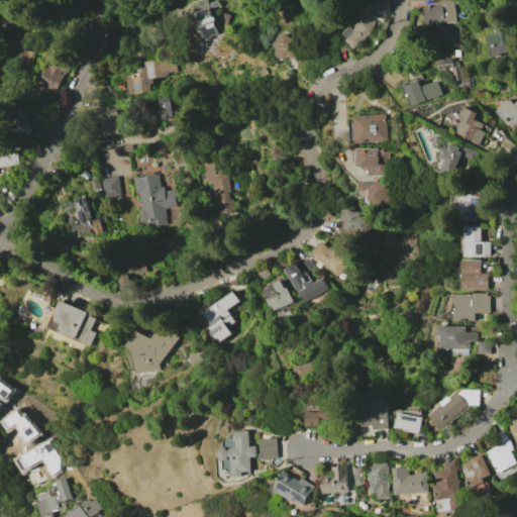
[(0,0),(7,0),(6,11),(8,11),(7,16),(6,16),(6,22),(7,22),(7,26),(5,26),(5,30),(0,29),(0,0)]
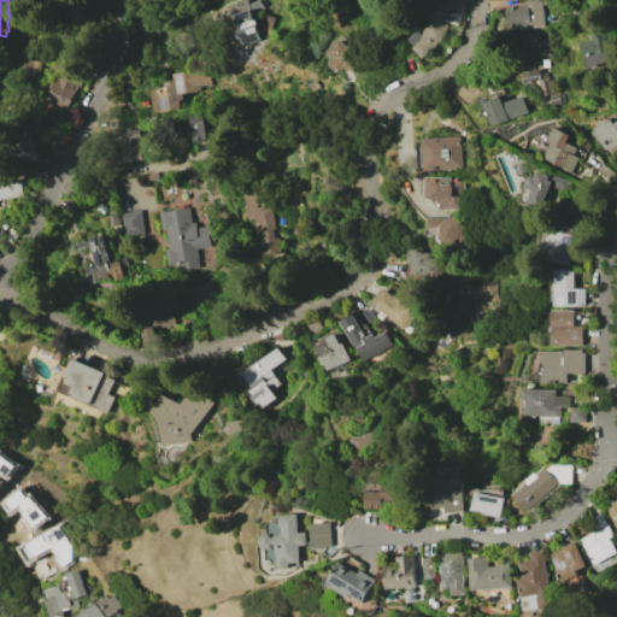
[(228,5),(240,0),(246,0),(259,35),(240,42),(228,5)]
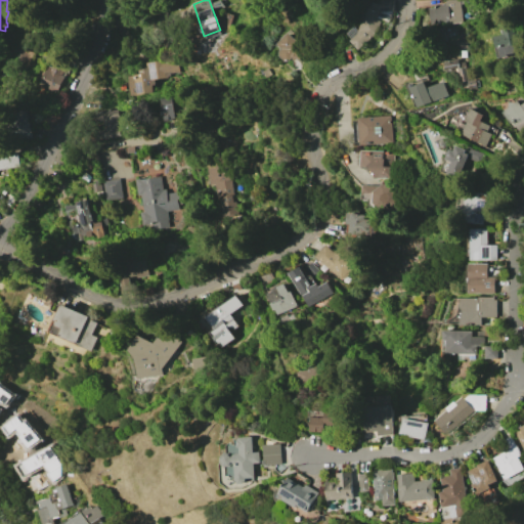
[(356,33),(360,22),(362,23),(367,7),(369,8),(372,2),(375,3),(375,0),(394,0),(394,10),(392,10),(388,22),(378,18),(370,37),(357,49),(349,40),(356,33)]
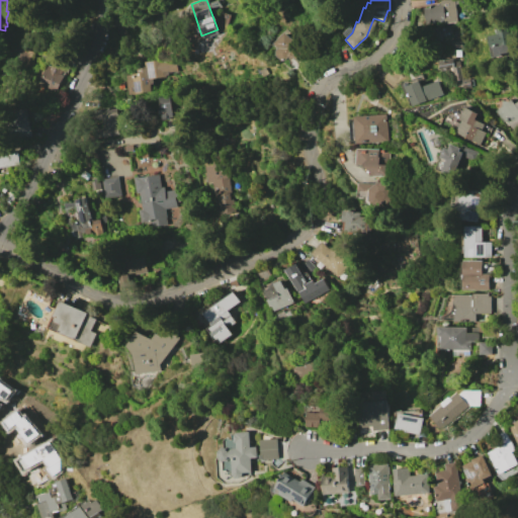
[(453,0),(456,21),(444,23),(443,21),(424,23),(422,8),(428,7),(428,5),(440,3),(440,0),(453,0)]
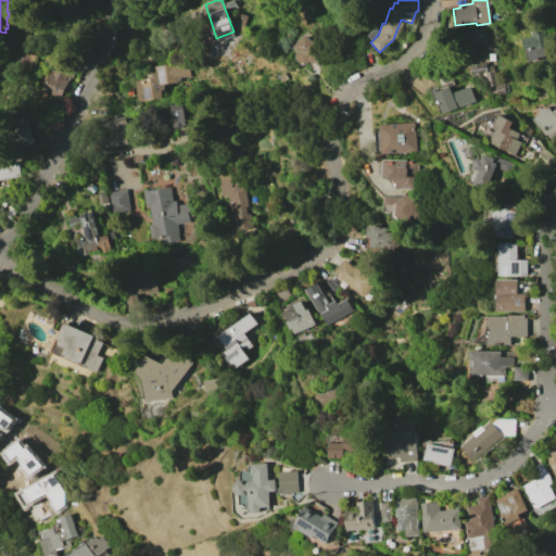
[(528,61),(523,38),(533,37),(531,29),(545,26),(550,46),(545,47),(547,57),(528,61)]
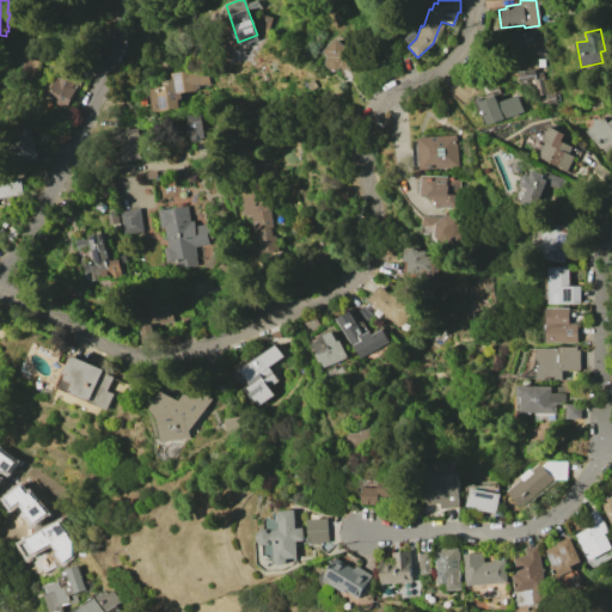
[(518,61),(544,57),(542,31),(514,35),(518,61)]
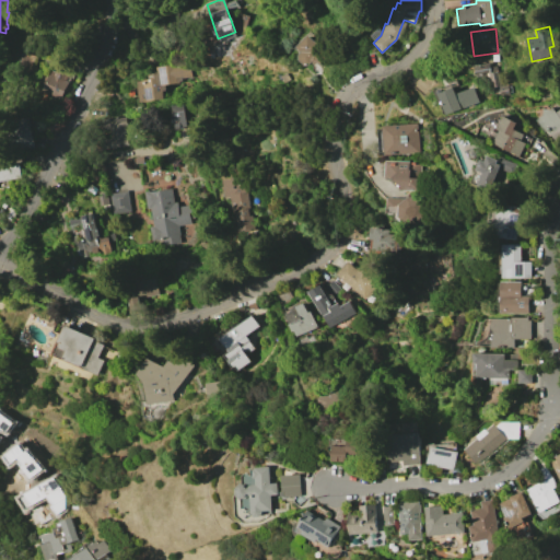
[(308,35),(330,57),(321,67),(313,59),(307,63),(307,65),(306,66),(302,63),(299,59),(299,55),(302,53),(296,47),(308,35)]
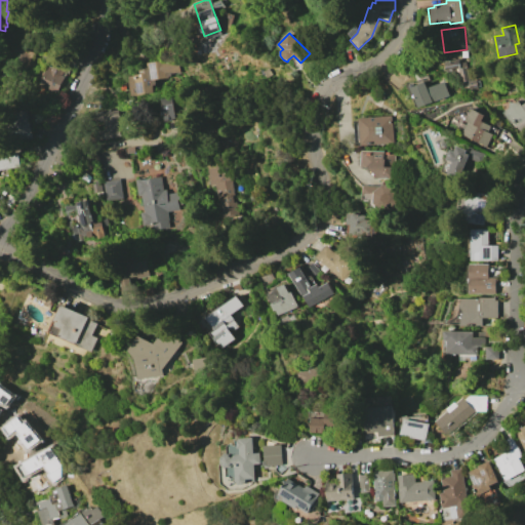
[(458,58),(459,68),(467,67),(469,80),(460,82),(458,74),(457,74),(456,70),(443,73),(442,62),(458,58)]
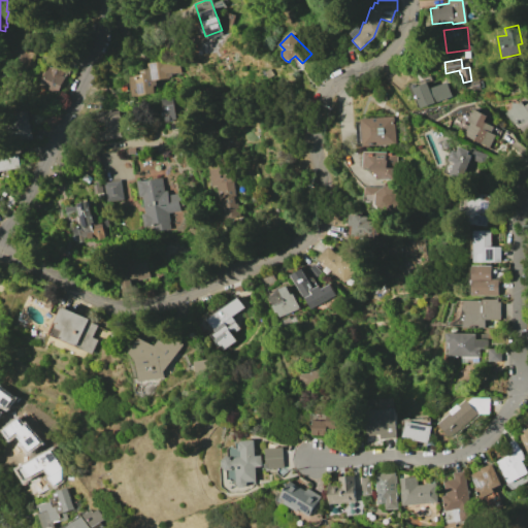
[(141,74),(140,69),(149,69),(149,63),(179,60),(180,72),(171,73),(172,76),(168,76),(168,78),(156,79),(157,85),(154,86),(154,93),(132,95),(130,75),(141,74)]
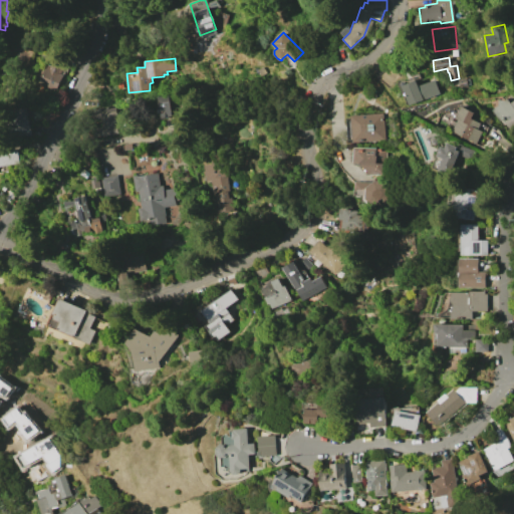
[(65,69),(47,62),(39,83),(57,90),(65,69)]
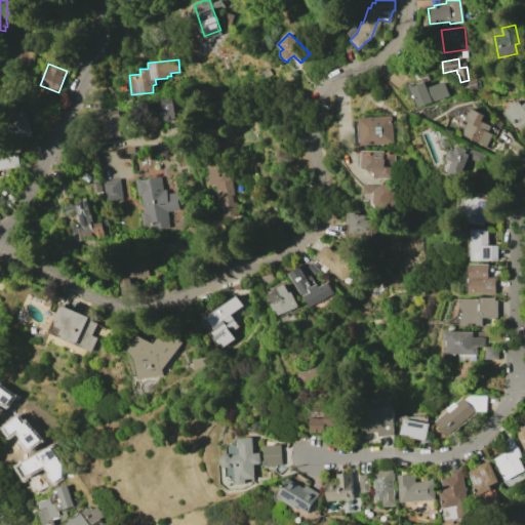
[(469,90),(468,81),(476,80),(477,88),(469,90)]
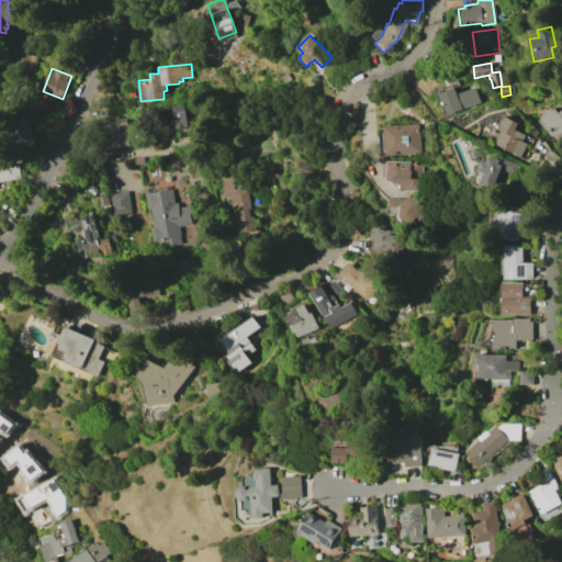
[(442,88),(444,91),(454,87),(457,93),(475,87),(481,102),(447,114),(441,101),(439,102),(435,90),(436,88),(440,87),(442,88)]
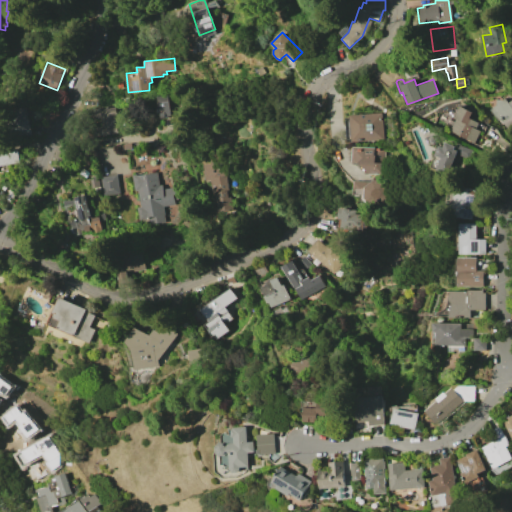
[(158,107),(157,96),(167,95),(169,116),(159,117),(159,112),(157,113),(156,107),(158,107)]
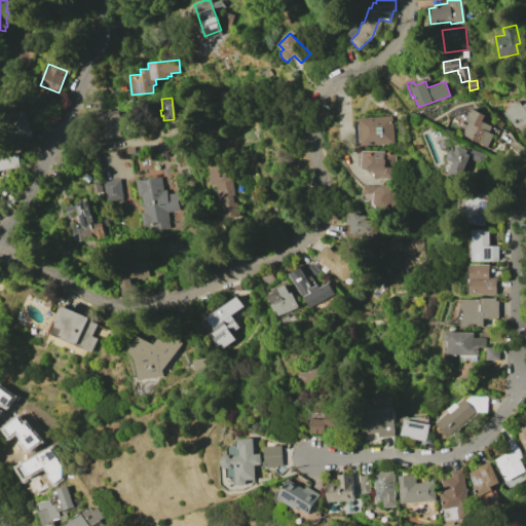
[(525,103),(525,129),(522,133),(518,126),(516,128),(504,113),(512,108),(512,103),(518,104),(520,102),(523,106),(525,103)]
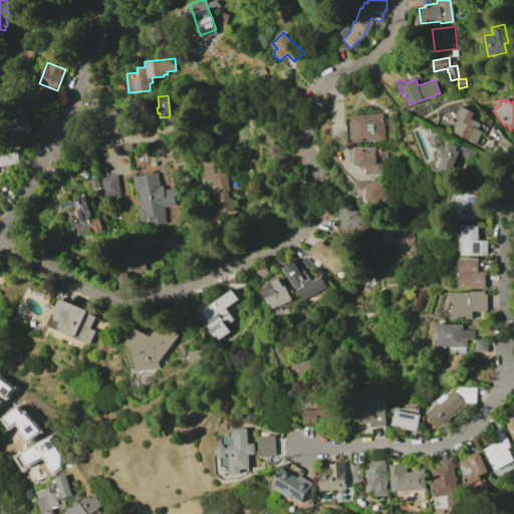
[(114,106),(116,115),(115,115),(117,134),(95,137),(94,127),(102,126),(100,117),(93,118),(92,109),(114,106)]
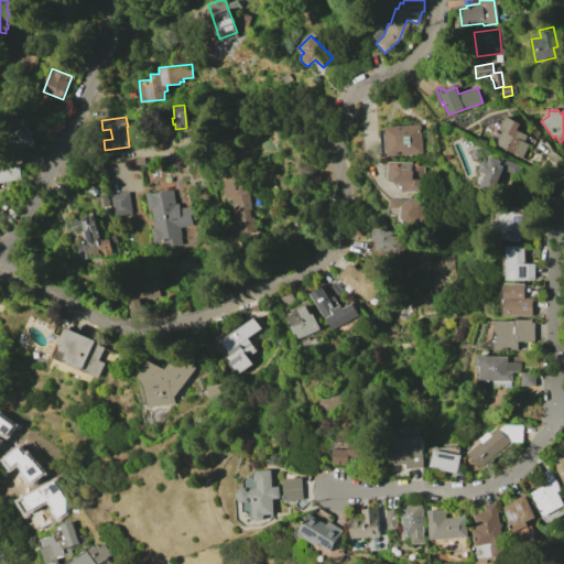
[(522,158),(496,143),(502,130),(500,129),(507,117),(520,123),(517,130),(527,136),(524,141),(529,143),(522,158)]
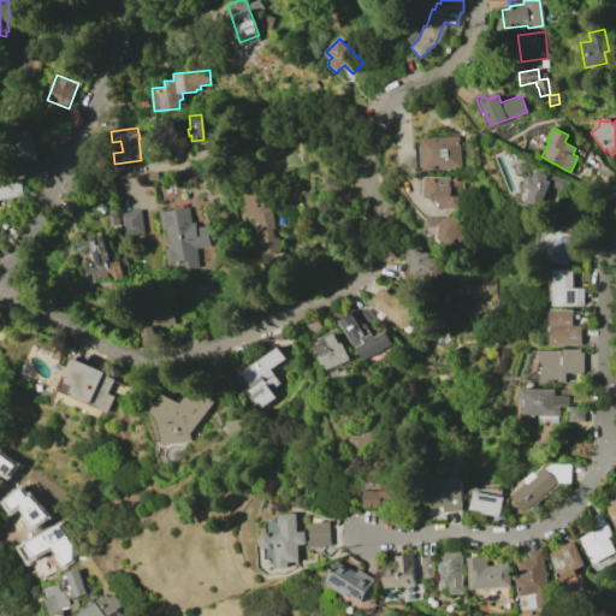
[(37,131),(15,131),(15,163),(37,163),(37,131)]
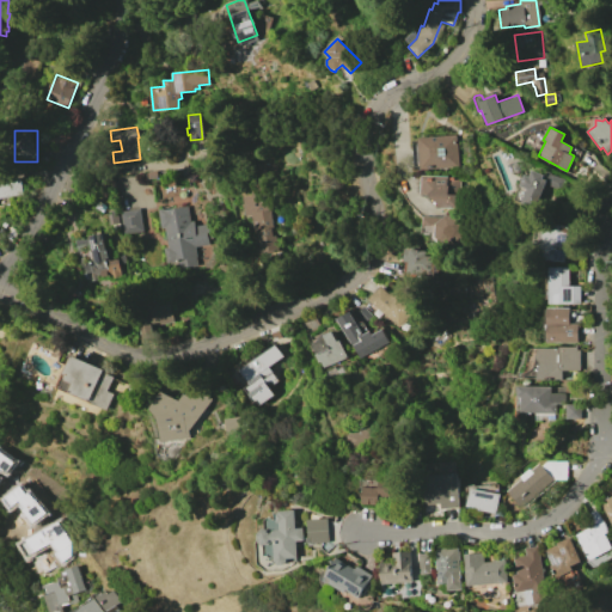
[(420,140),(420,138),(457,134),(459,165),(422,169),(421,166),(416,166),(414,140),(420,140)]
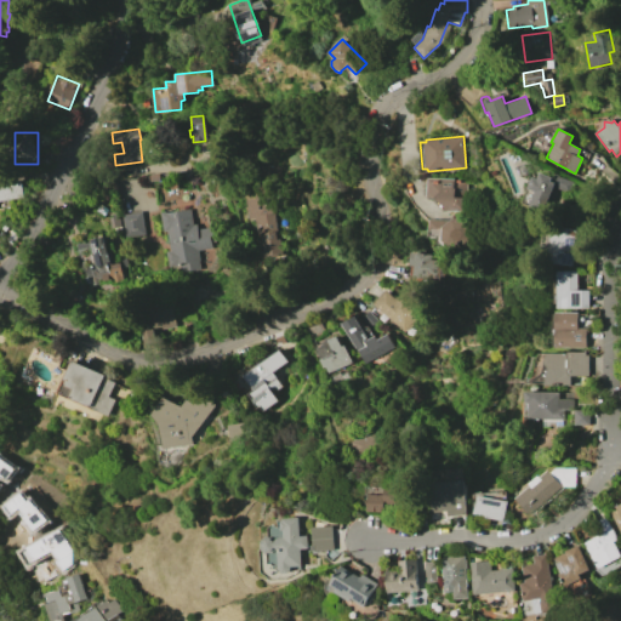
[(573,181),(568,193),(554,187),(543,212),(529,206),(535,192),(528,189),(533,178),(536,180),(540,172),(556,178),(557,175),(573,181)]
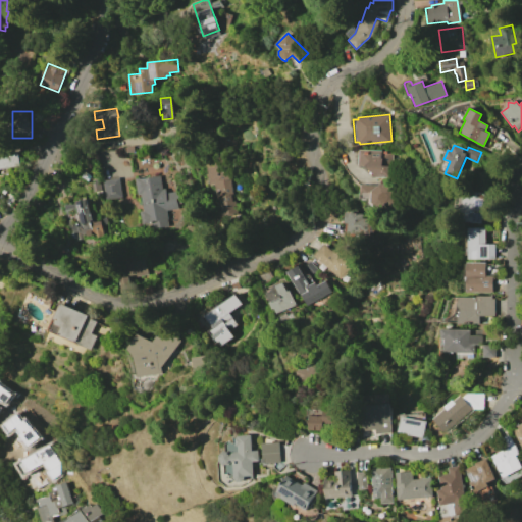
[(361,149),(394,151),(393,177),(378,177),(368,165),(360,165),(361,149)]
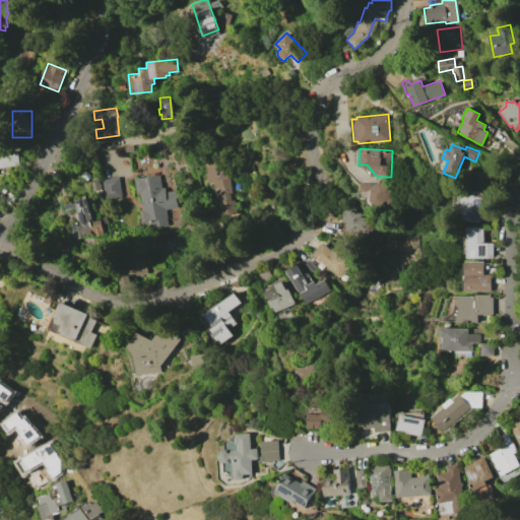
[(0,168),(19,165),(16,150),(0,152),(0,168)]
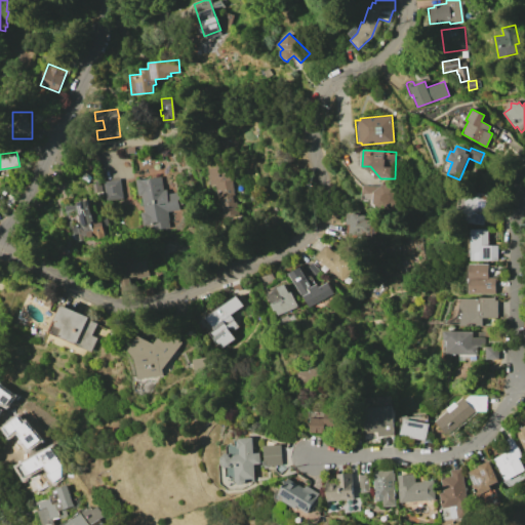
[(230,157),(233,179),(231,180),(234,202),(237,202),(239,215),(220,218),(215,185),(210,186),(207,169),(215,167),(214,159),(230,157)]
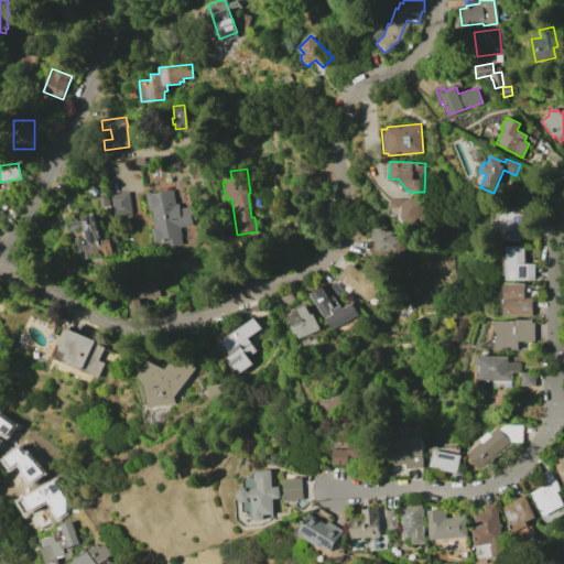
[(530,171),(539,175),(534,186),(524,183),(530,171)]
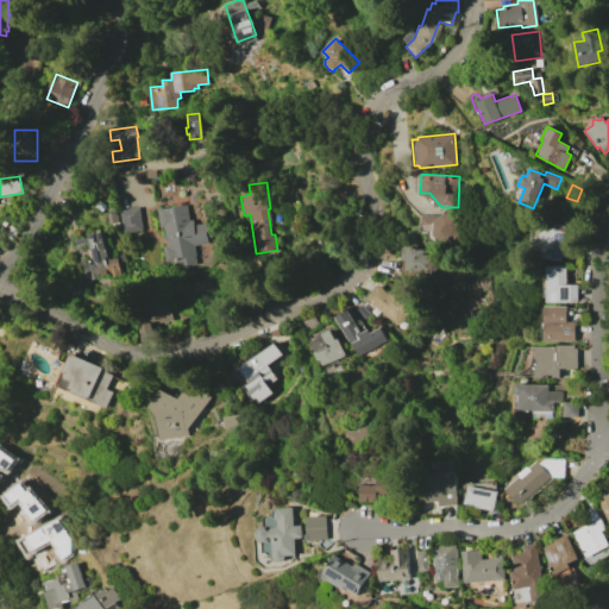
[(156,208),(158,227),(163,227),(165,245),(162,246),(165,269),(196,264),(193,245),(209,242),(206,220),(189,223),(186,203),(156,208)]
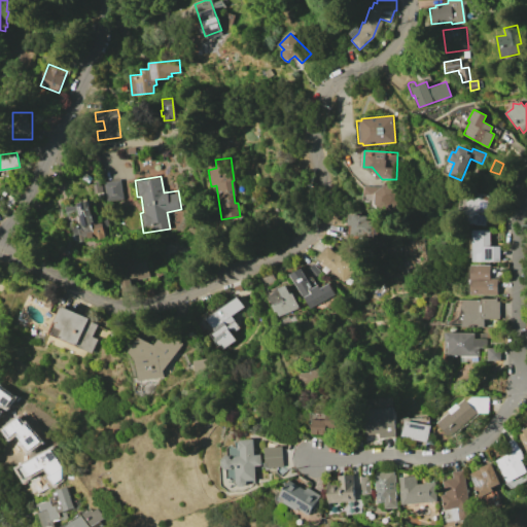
[(105,202),(124,199),(120,179),(102,181),(105,202)]
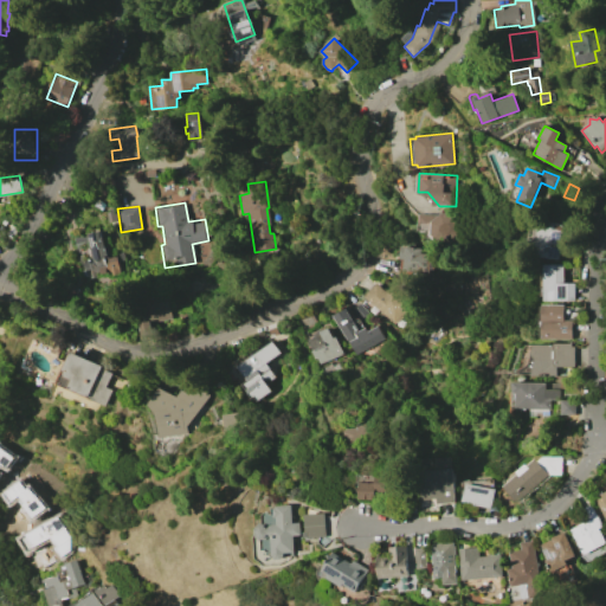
[(419,213),(456,216),(456,246),(439,246),(427,233),(418,232),(419,213)]
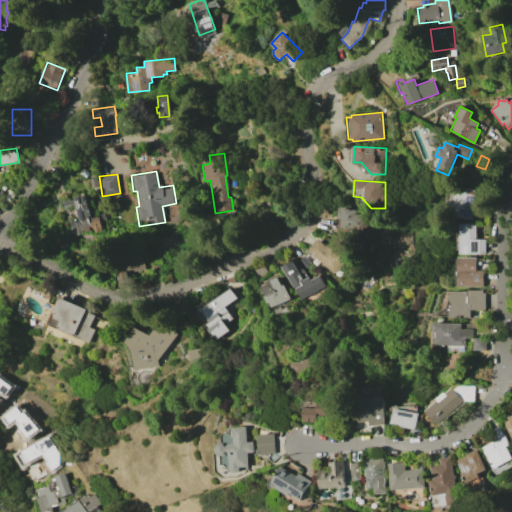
[(476,189),(471,219),(447,216),(452,185),(476,189)]
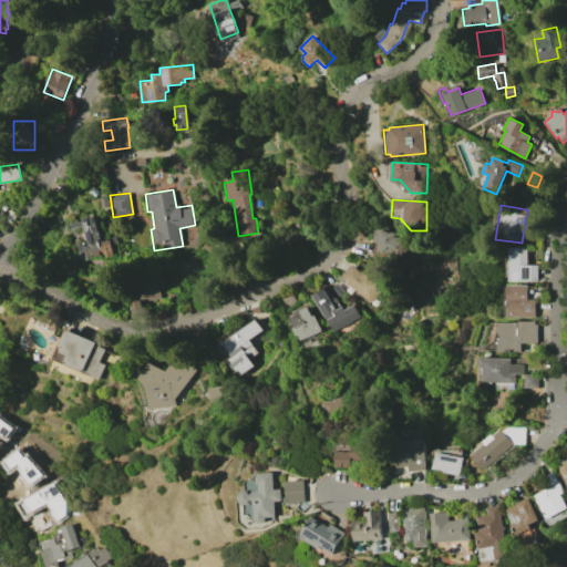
[(95,216),(69,220),(71,232),(84,228),(86,243),(82,244),(85,261),(113,256),(110,239),(101,241),(95,216)]
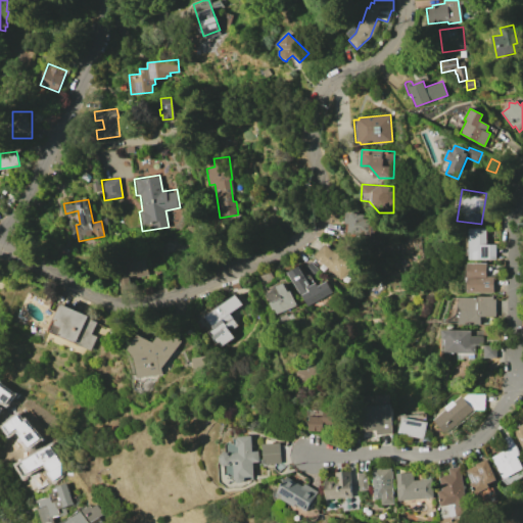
[(369,236),(347,233),(348,224),(344,223),(345,209),(354,210),(353,214),(363,215),(362,219),(371,220),(369,236)]
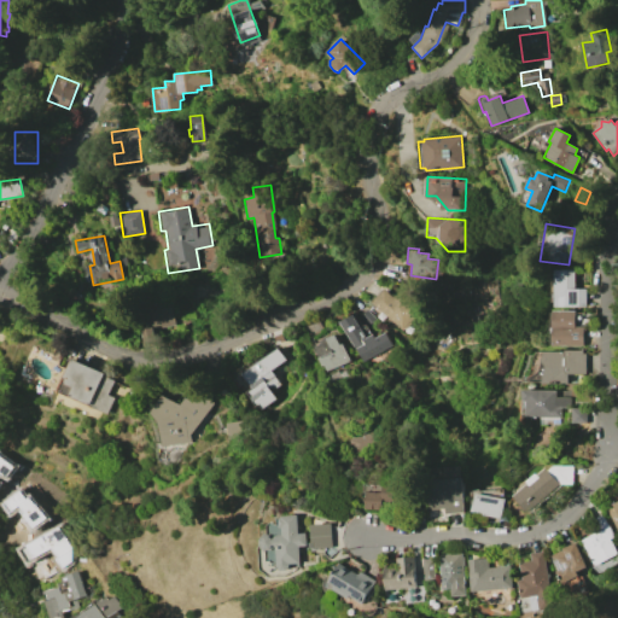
[(573,269),(573,289),(586,289),(586,307),(554,307),(554,269),(573,269)]
